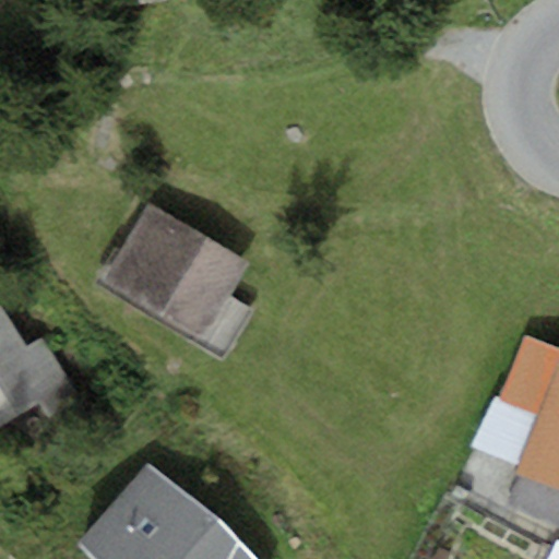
[(147,205),(104,282),(201,336),(225,294),(245,260),(147,205)]
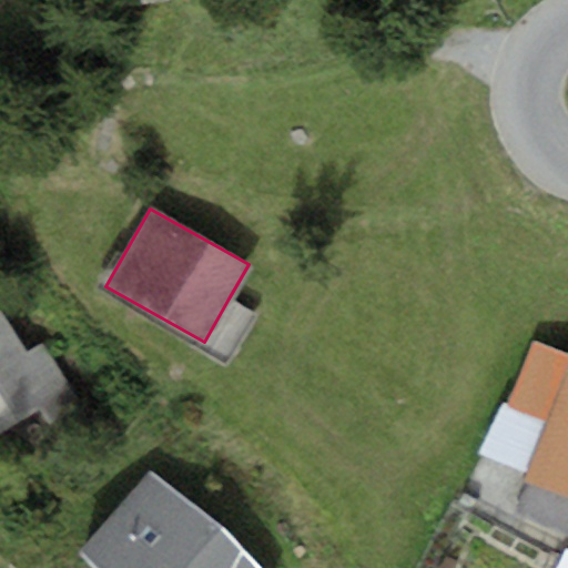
[(256,315),(229,298),(204,342),(232,358),(256,315)]
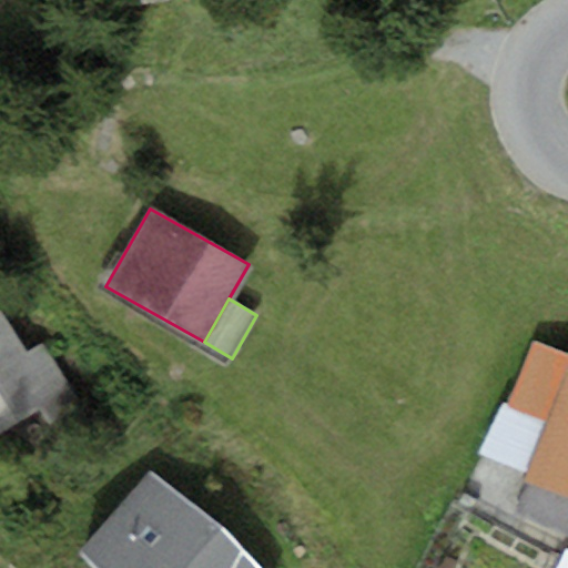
[(0,308),(0,428),(41,404),(53,425),(87,404),(47,341),(28,353),(0,308)]
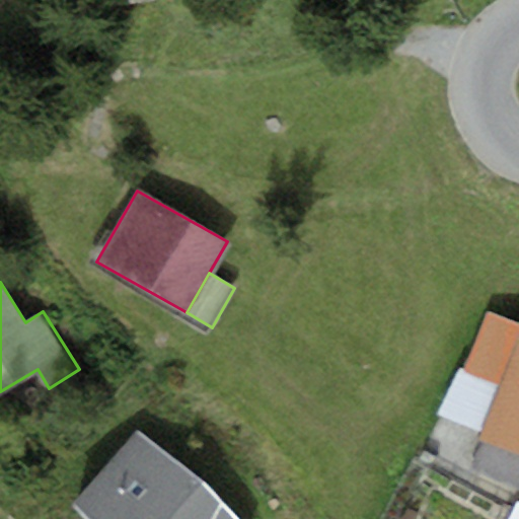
[(518,323),(487,310),(461,371),(502,388),(480,439),(518,454),(518,323)]
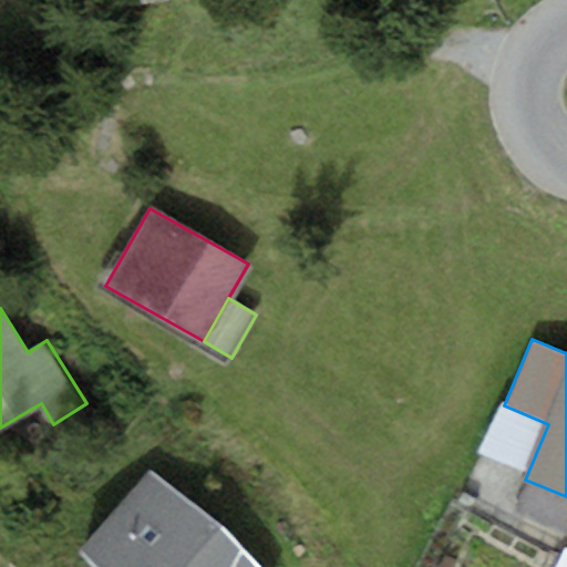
[(150,470),(81,550),(96,566),(260,566),(223,525),(150,470)]
